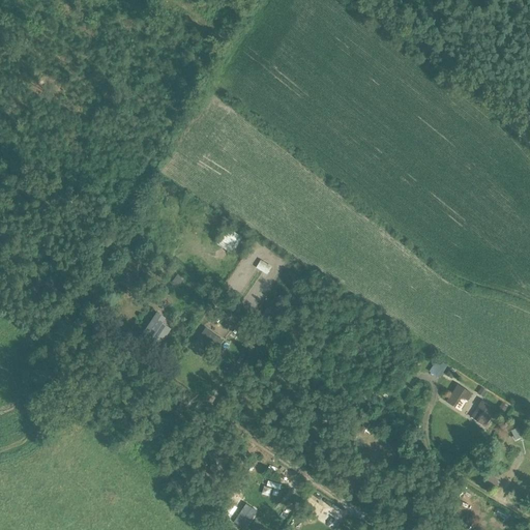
[(242,239),(227,229),(217,244),(232,254),(242,239)]
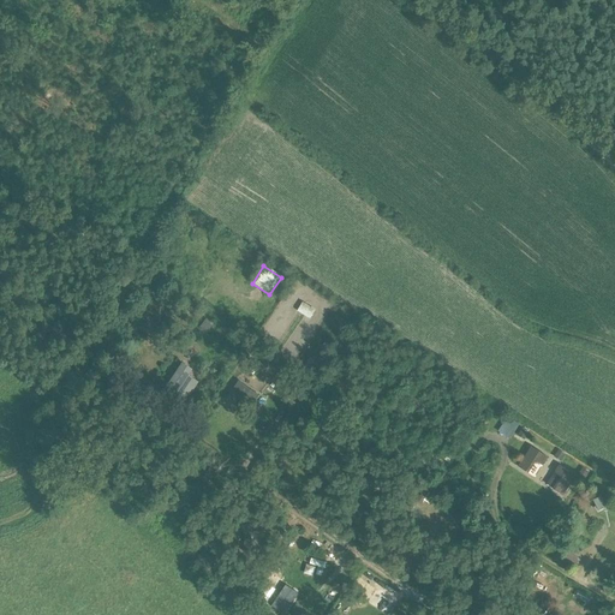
[(155,322),(161,306),(151,303),(143,324),(151,329),(155,322)]
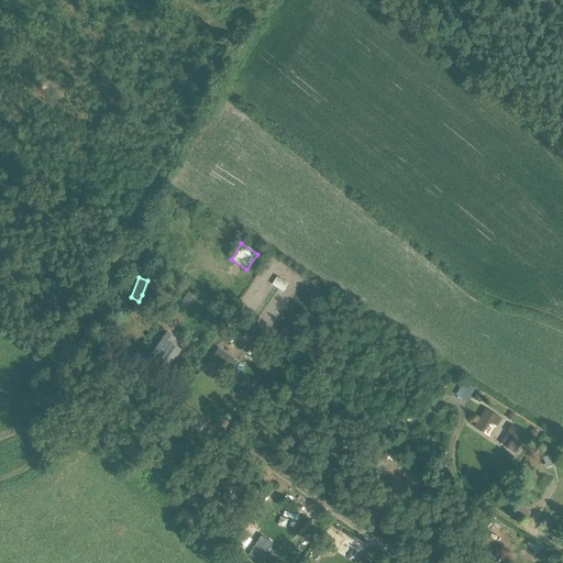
[(289,284),(277,277),(272,285),(284,293),(289,284)]
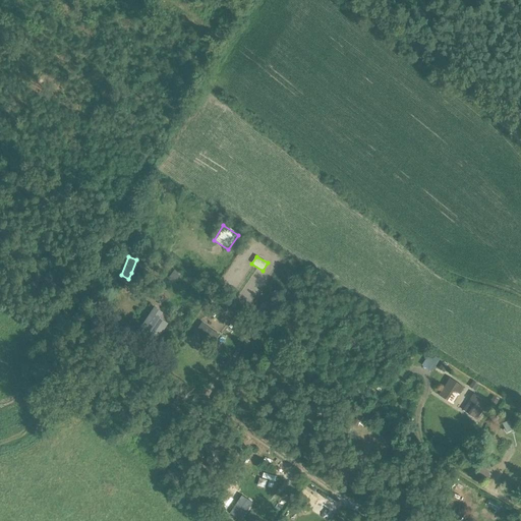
[(164,279),(160,284),(166,290),(171,285),(164,279)]
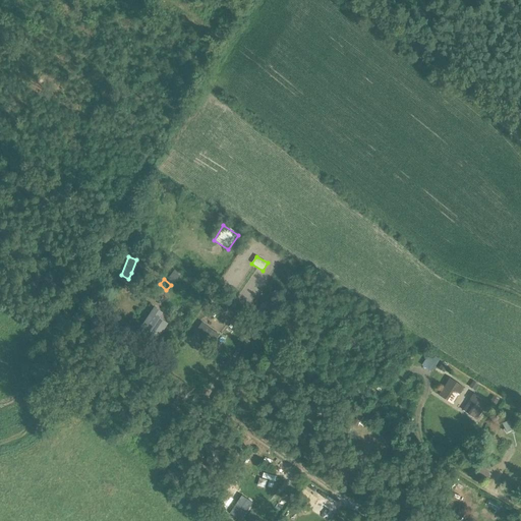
[(276,290),(271,296),(277,301),(282,295),(276,290)]
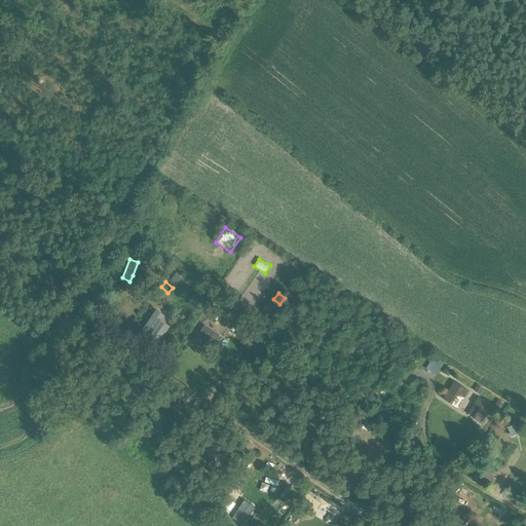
[(265,306),(257,317),(266,326),(275,313),(265,306)]
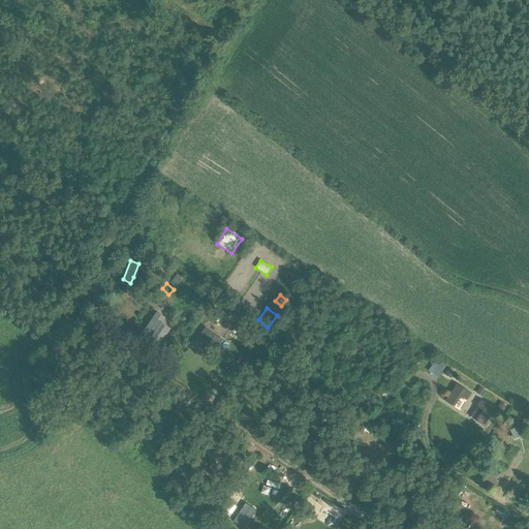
[(160,342),(168,329),(161,323),(165,318),(157,313),(144,334),(150,338),(152,336),(160,342)]
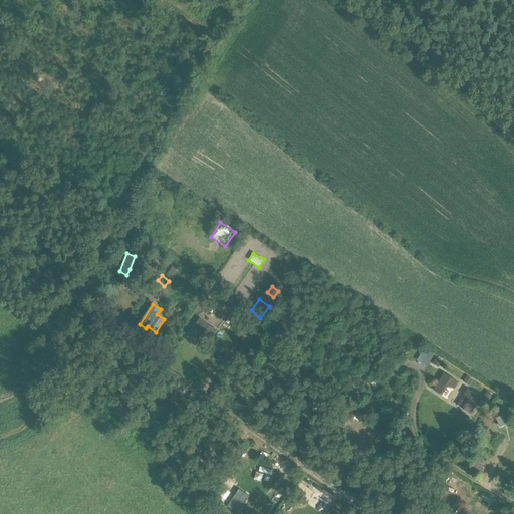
[(199,318),(190,332),(208,344),(217,331),(199,318)]
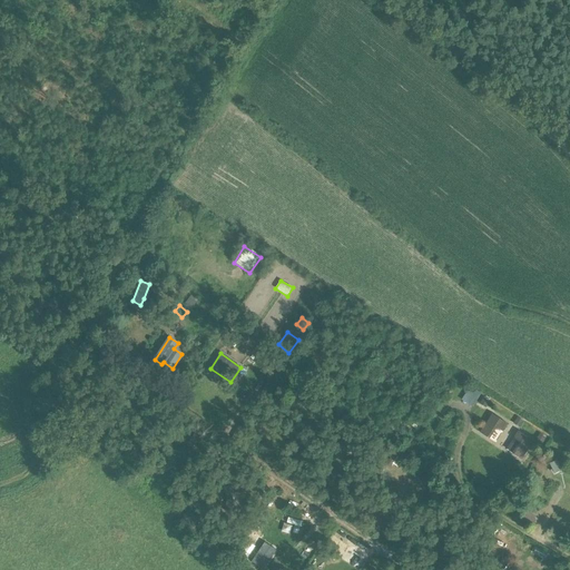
[(315,402),(296,386),(290,393),(310,409),(315,402)]
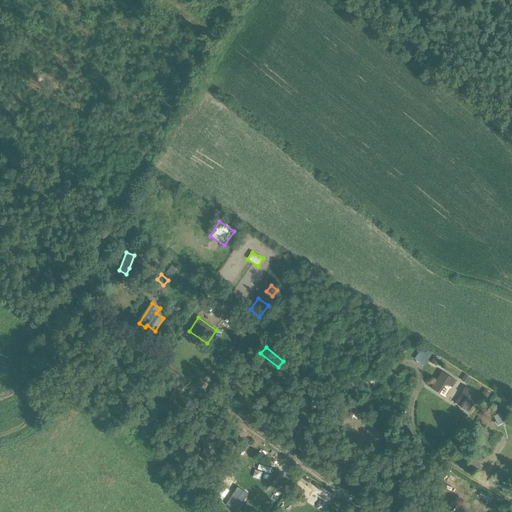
[(423,347),(415,359),(424,366),(432,354),(423,347)]
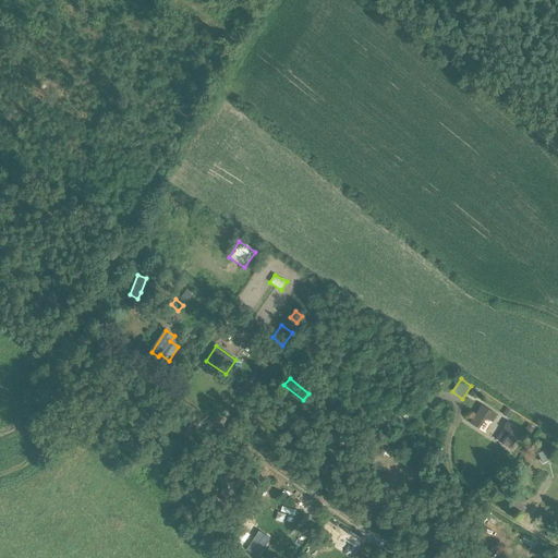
[(474,389),(470,396),(476,400),(480,392),(474,389)]
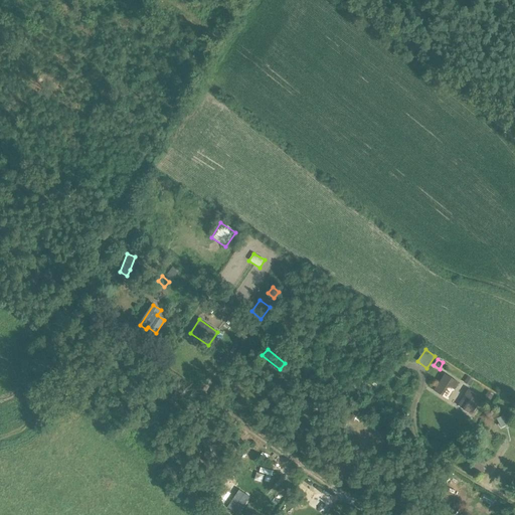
[(48,389),(53,384),(57,380),(56,380),(47,369),(38,378),(48,389)]
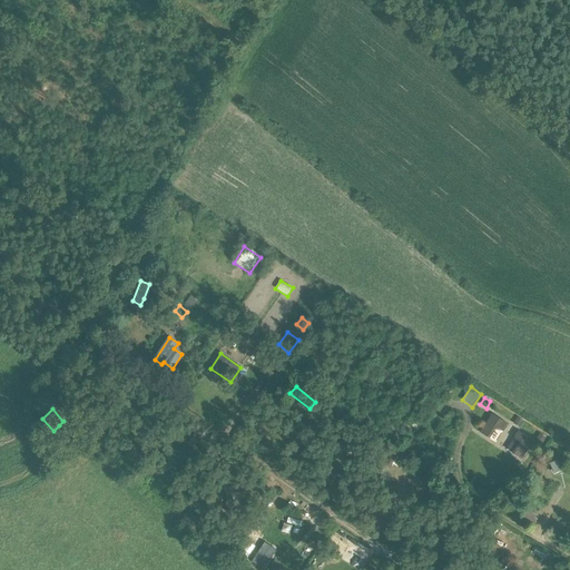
[(508,424),(493,414),(481,433),(490,439),(497,428),(503,432),(508,424)]
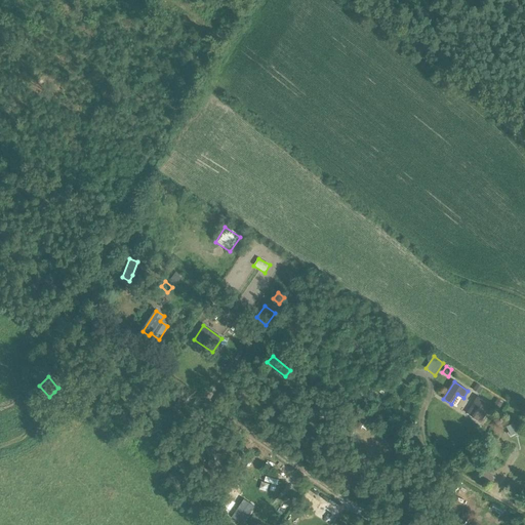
[(477,385),(473,391),(479,394),(483,388),(477,385)]
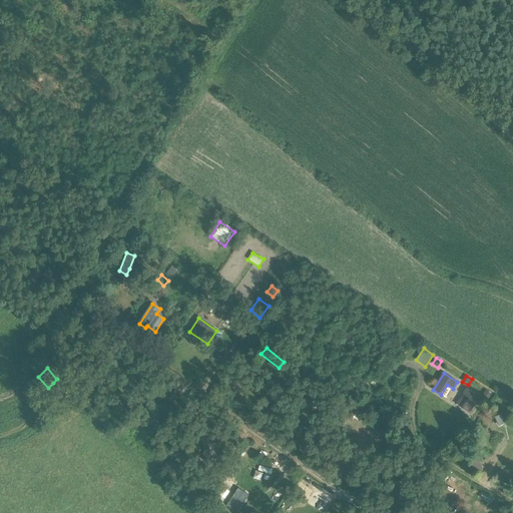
[(462,409),(470,414),(481,397),(467,388),(462,395),(456,405),(462,408),(462,409)]
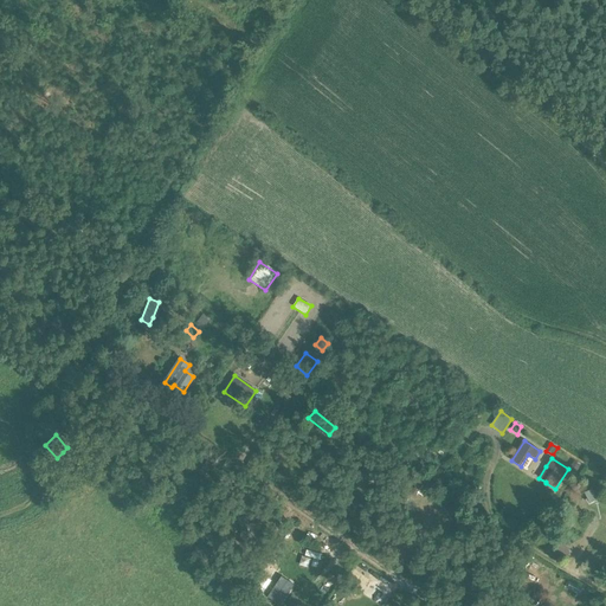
[(574,462),(569,469),(577,472),(581,465),(574,462)]
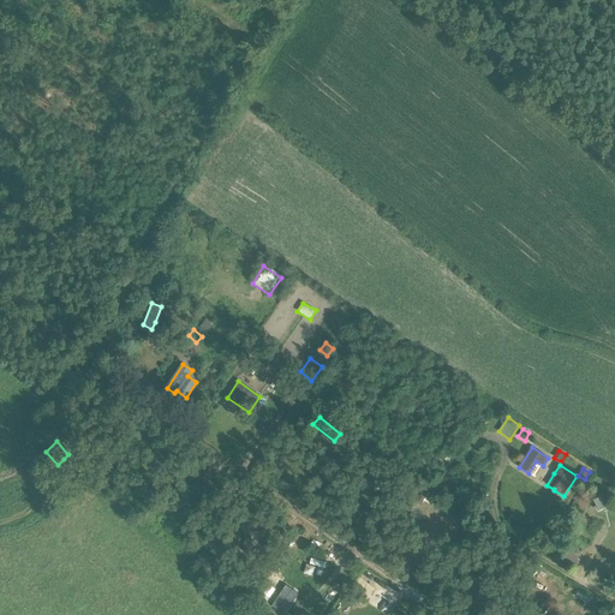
[(63,475),(55,485),(63,490),(70,479),(63,475)]
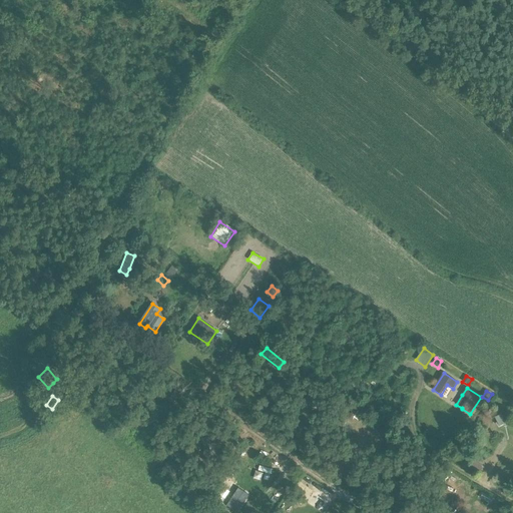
[(356,410),(352,417),(359,421),(363,414),(356,410)]
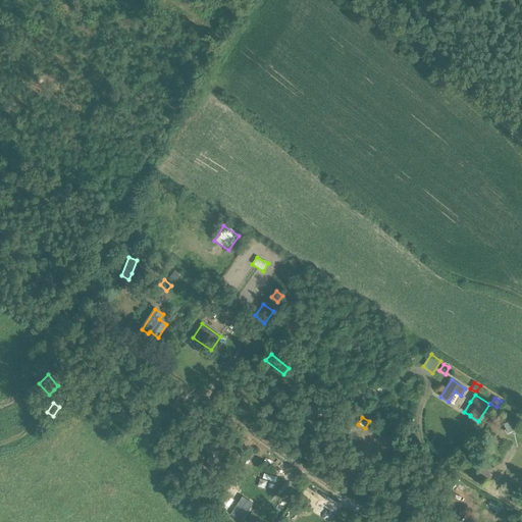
[(400,461),(402,467),(412,463),(409,457),(400,461)]
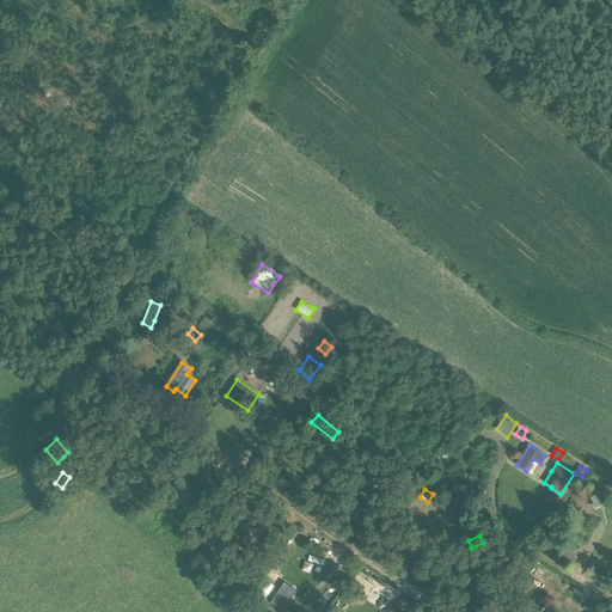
[(392,544),(387,551),(397,557),(401,550),(392,544)]
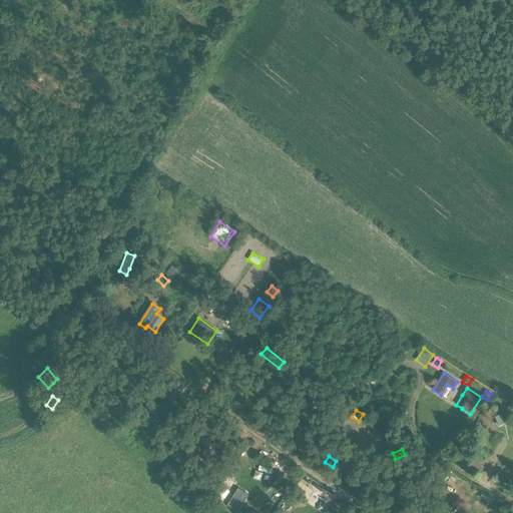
[(480,461),(472,463),(474,472),(482,470),(480,461)]
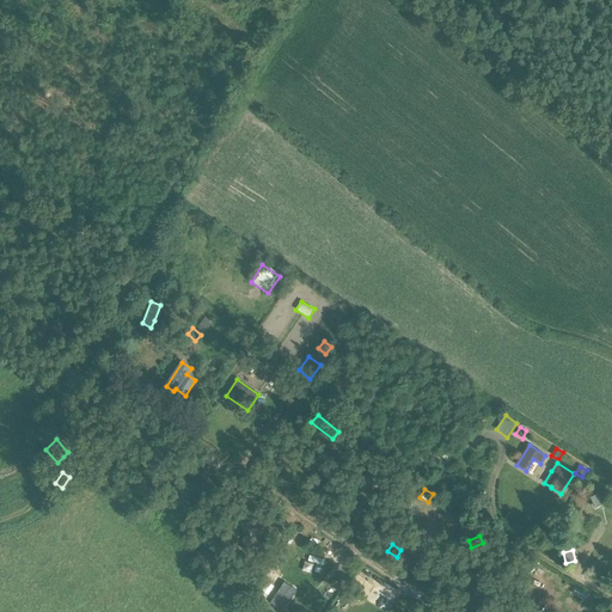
[(310,561),(326,564),(328,557),(311,554),(310,561)]
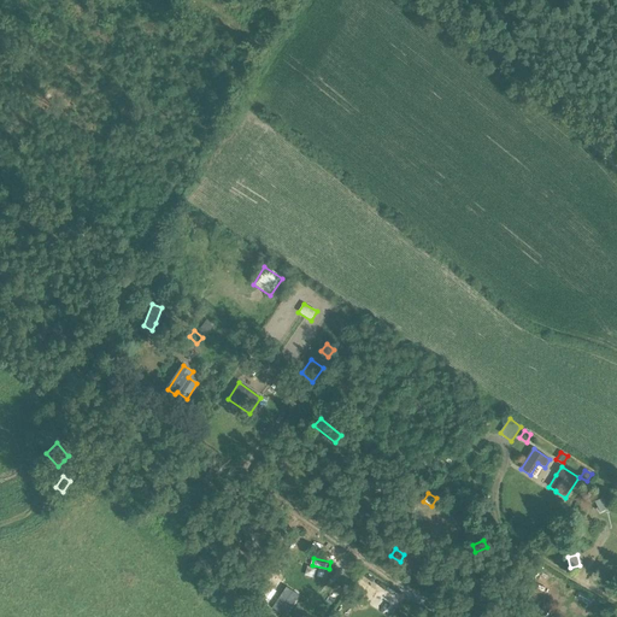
[(309,565),(307,575),(317,576),(318,568),(309,565)]
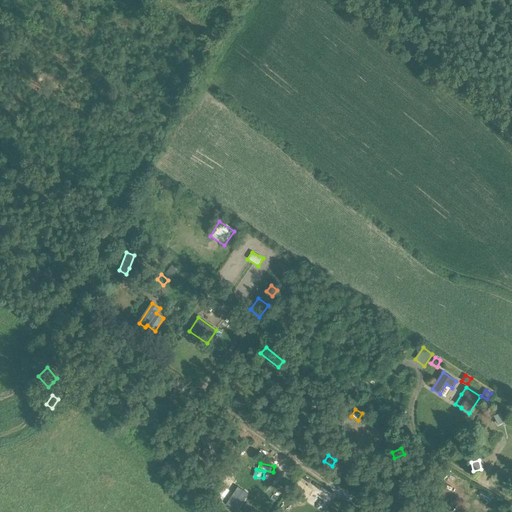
[(303,476),(295,486),(308,496),(315,485),(303,476)]
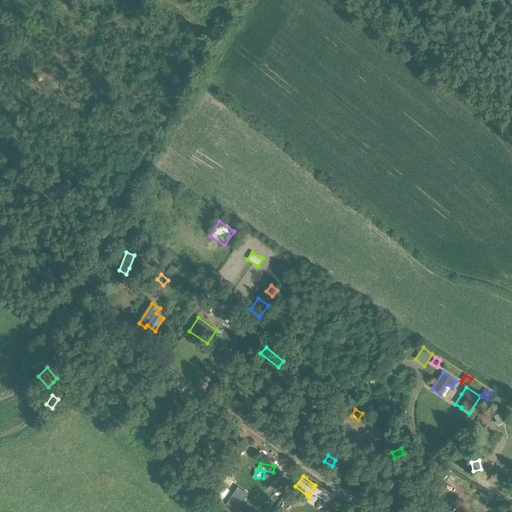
[(454,483),(445,496),(451,500),(460,487),(454,483)]
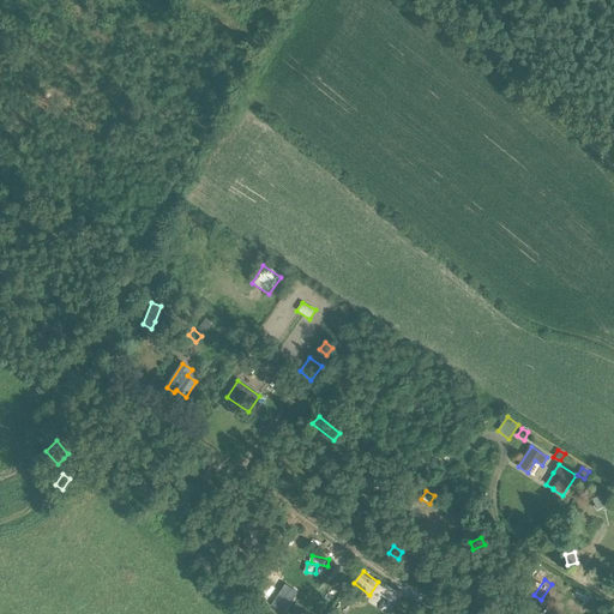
[(341,609),(355,613),(357,605),(343,601),(341,609)]
